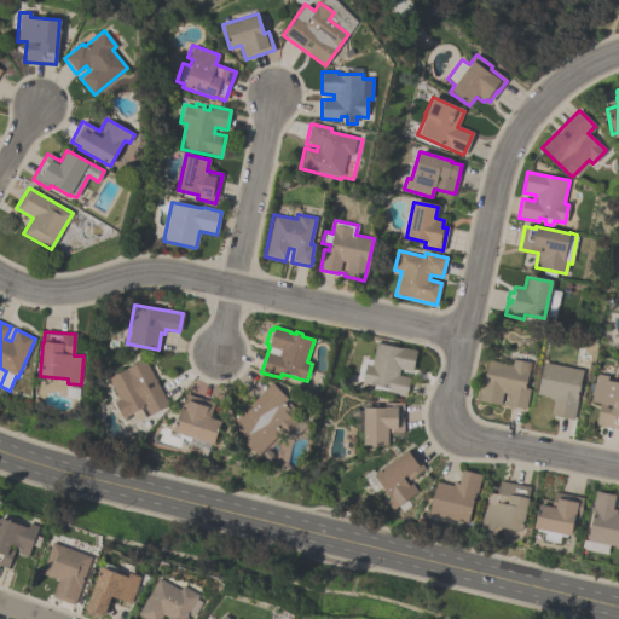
[(405,398),(360,387),(362,381),(356,380),(359,365),(364,358),(371,360),(375,342),(416,351),(411,372),(399,369),(398,376),(410,379),(405,398)]
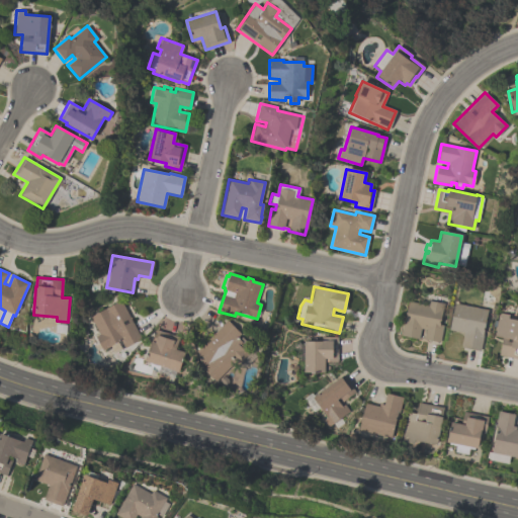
[(124,347),(120,340),(116,342),(120,349),(113,353),(109,346),(101,350),(101,349),(98,350),(95,344),(98,342),(95,337),(98,335),(89,317),(120,300),(141,339),(124,347)]
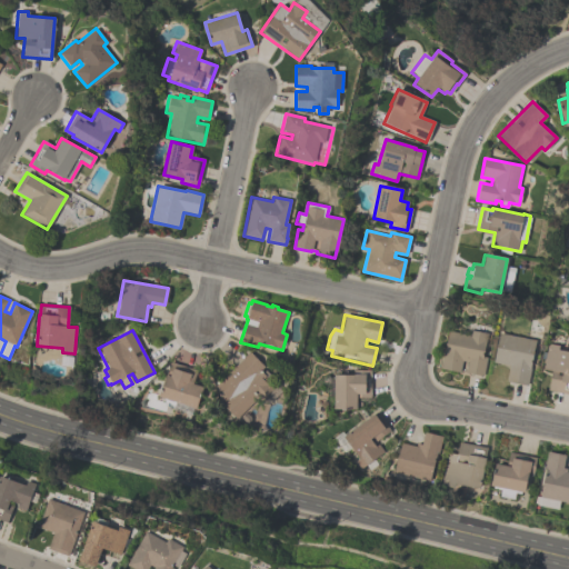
[(439,369),(447,331),(469,336),(470,330),(487,335),(482,357),(487,358),(482,377),(465,373),(467,362),(461,361),(459,373),(439,369)]
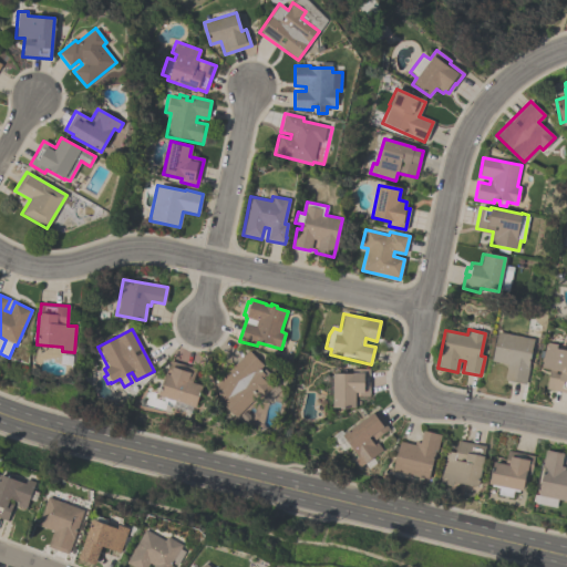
[(491,361),(497,332),(534,340),(525,385),(504,381),(507,364),(491,361)]
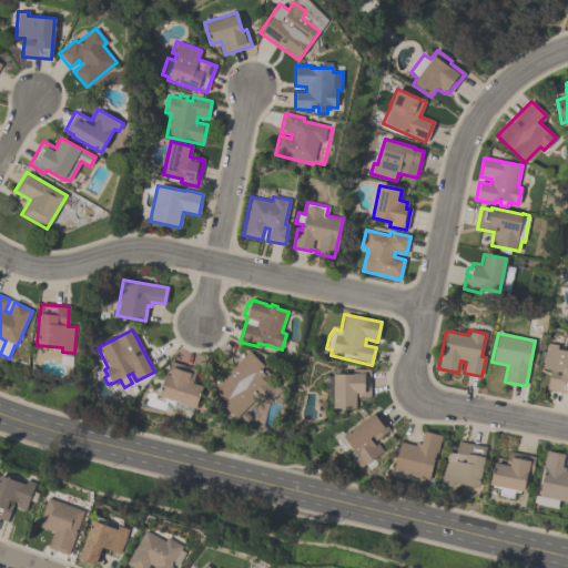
[(541,368),(546,343),(557,345),(557,350),(567,351),(567,394),(546,389),(549,369),(541,368)]
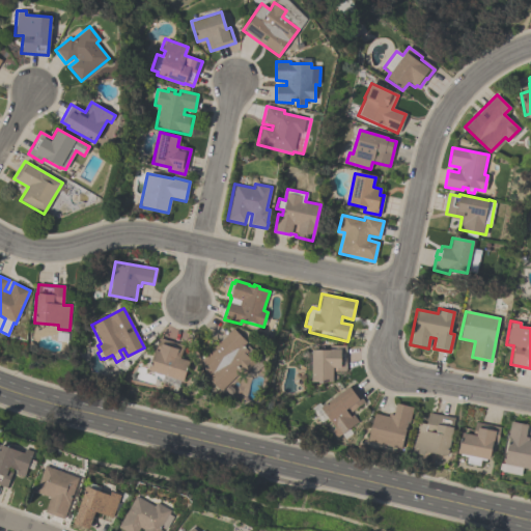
[(251,350),(247,353),(256,363),(244,375),(241,372),(220,392),(201,372),(207,367),(200,360),(233,329),(248,344),(247,345),(251,350)]
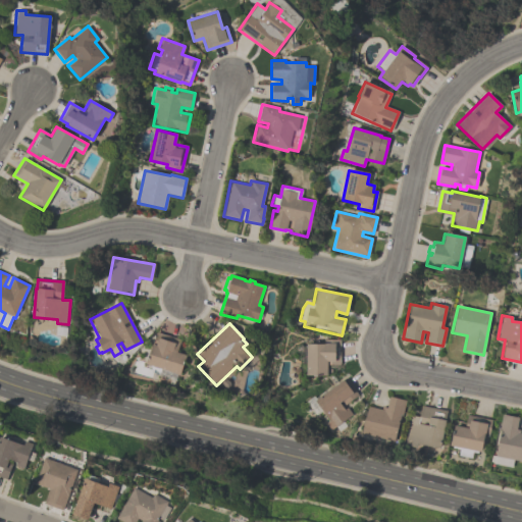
[(179,375),(145,365),(156,331),(180,340),(176,353),(186,356),(179,375)]
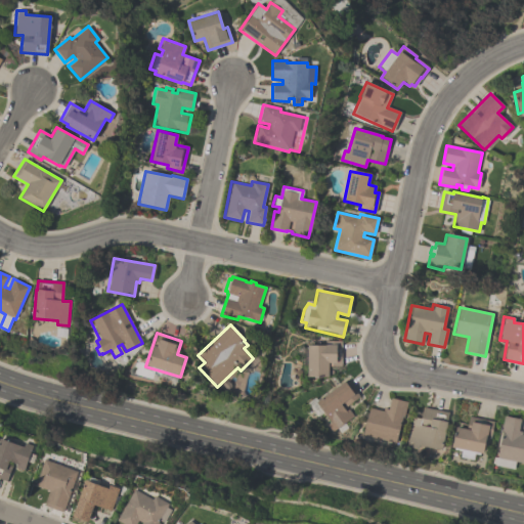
[(341,341),(341,366),(329,365),(328,377),(306,377),(307,345),(317,345),(318,340),(341,341)]
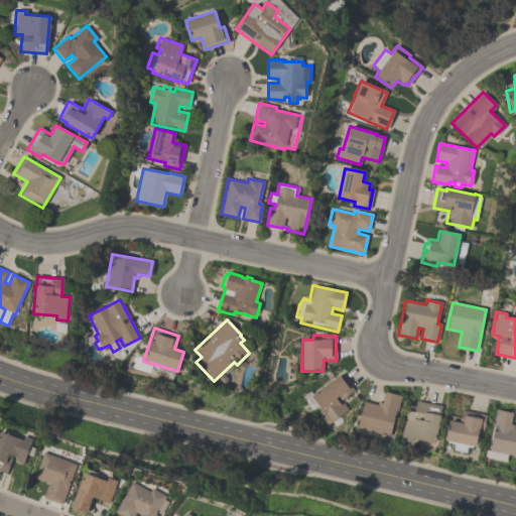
[(354,391),(341,400),(339,397),(336,399),(340,405),(343,403),(348,410),(327,425),(321,418),(325,416),(310,396),(342,374),(354,391)]
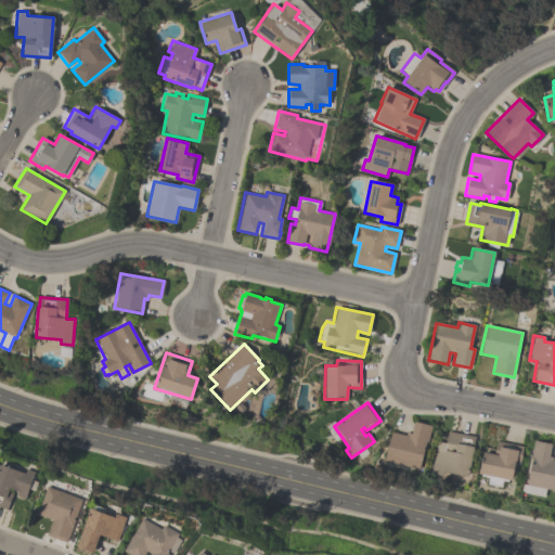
[(383,463),(390,431),(404,436),(405,433),(411,434),(413,422),(430,426),(426,443),(425,443),(418,472),(383,463)]
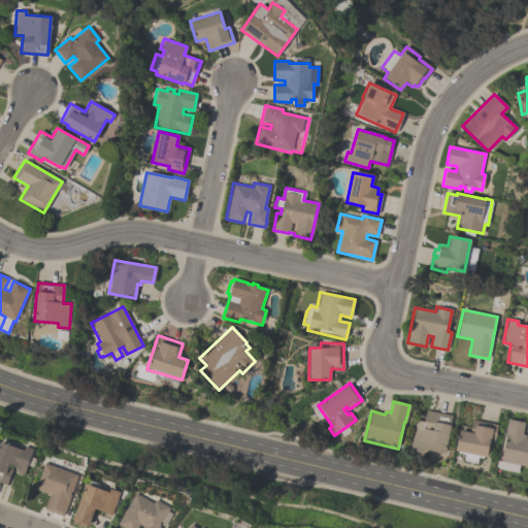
[(451,416),(441,463),(420,457),(421,450),(409,448),(415,421),(423,422),(425,410),(451,416)]
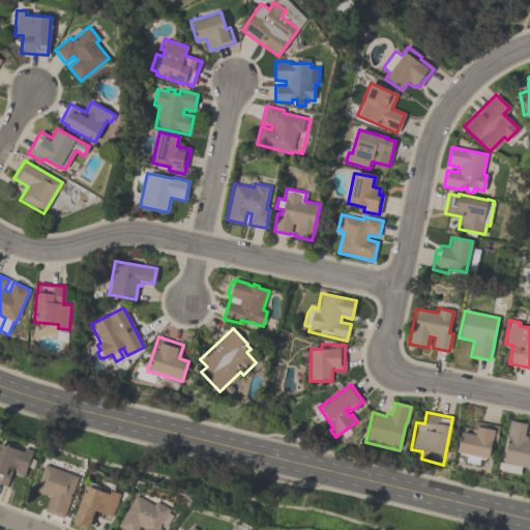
[(527,439),(529,439),(529,468),(521,467),(519,474),(501,471),(508,436),(507,435),(509,420),(526,424),(524,436),(528,437),(527,439)]
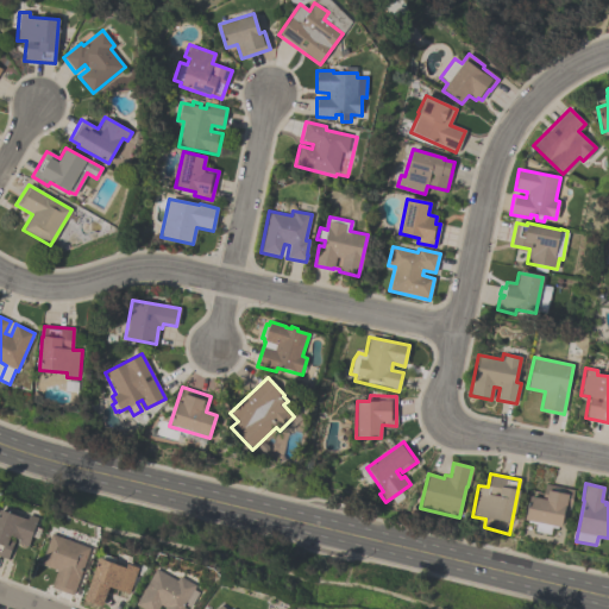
[(529,498),(541,501),(544,485),(573,491),(570,509),(565,508),(560,528),(557,527),(557,529),(551,528),(550,535),(534,532),(535,525),(527,523),(527,521),(525,521),(529,498)]
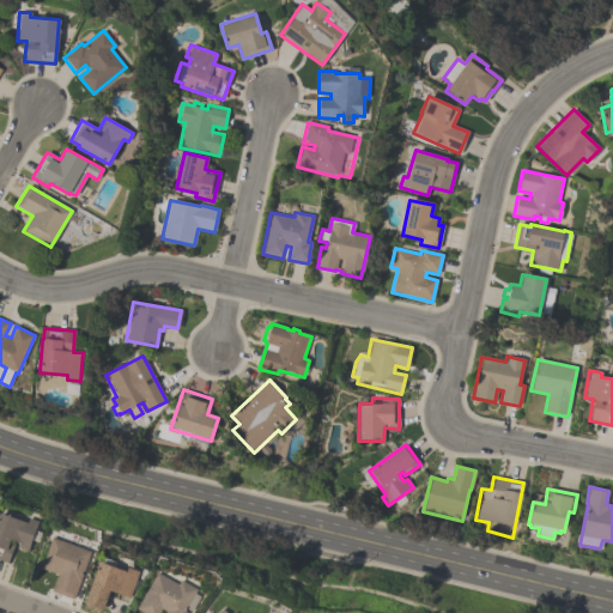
[(0,560),(0,514),(26,525),(29,519),(38,522),(28,551),(17,547),(18,544),(10,541),(8,544),(14,546),(7,564),(0,560)]
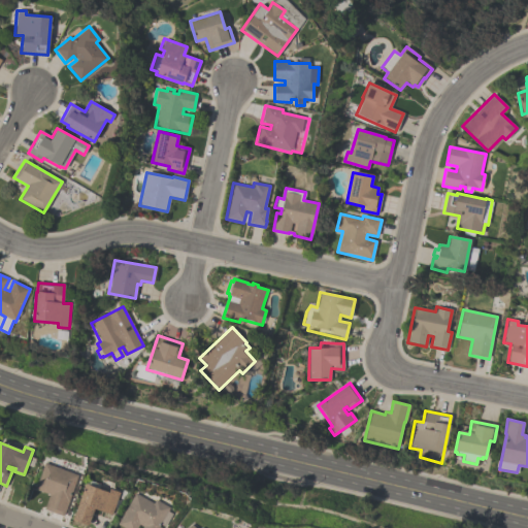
[(43,508),(48,494),(34,489),(44,463),(77,475),(63,516),(43,508)]
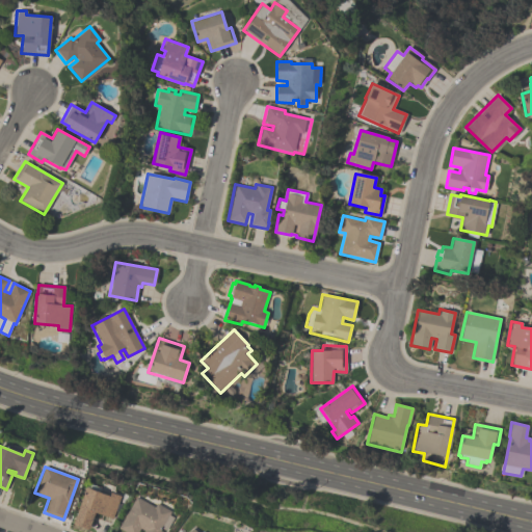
[(113,521),(95,513),(88,531),(73,525),(85,489),(109,498),(110,494),(122,497),(113,521)]
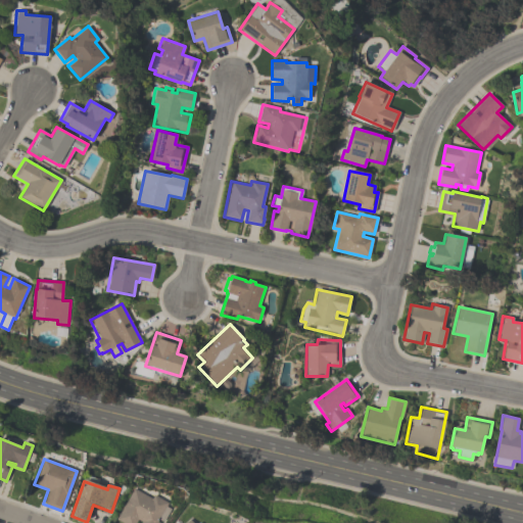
[(168,504),(157,522),(160,522),(141,522),(142,522),(138,520),(136,522),(122,522),(116,520),(134,489),(152,500),(154,495),(168,504)]
